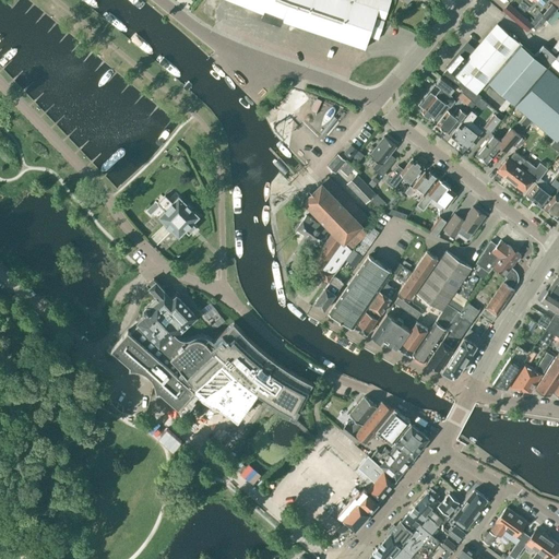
[(229,0),(264,12),(262,19),(277,24),(280,19),(363,48),(367,36),(376,39),(390,0),(229,0)]
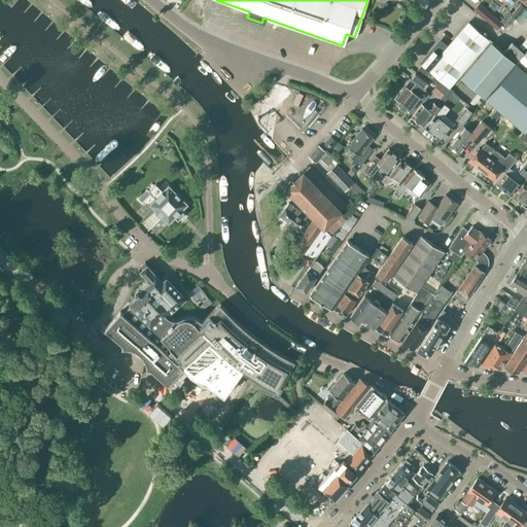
[(480,3),(475,9),(497,29),(502,23),(480,3)]
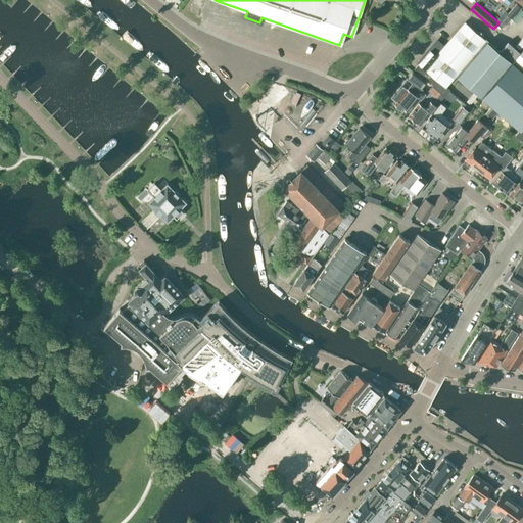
[(516,4),(508,14),(513,18),(521,8),(516,4)]
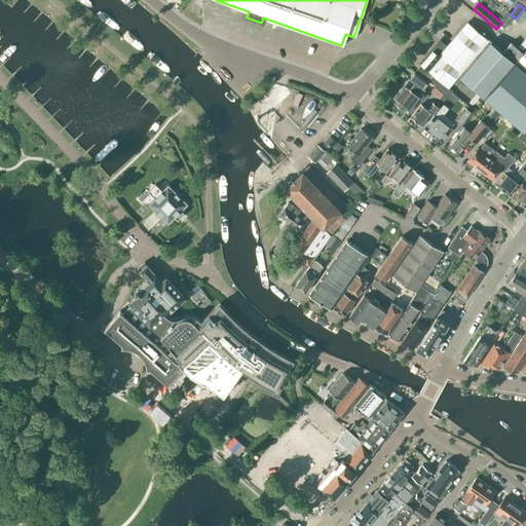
[(488,39),(467,22),(446,47),(439,42),(421,64),(416,70),(422,75),(422,74),(436,85),(435,86),(447,97),(452,90),(448,87),(458,75),(484,97),(514,62),(515,62),(516,61),(525,69),(525,48),(523,52),(511,42),(502,51),(488,39)]
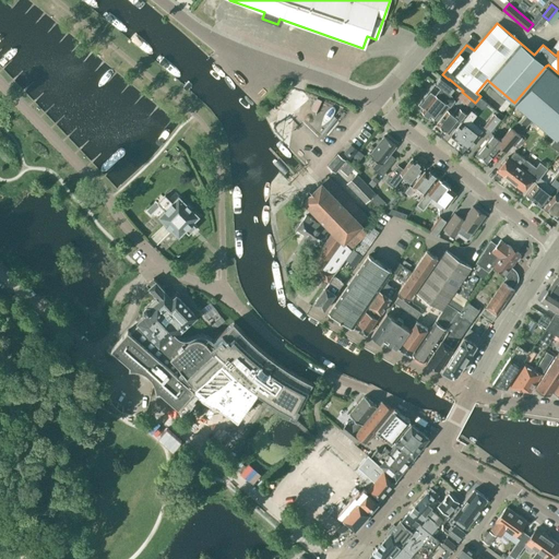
[(558,75),(547,66),(546,66),(514,103),(557,139),(558,135),(558,75)]
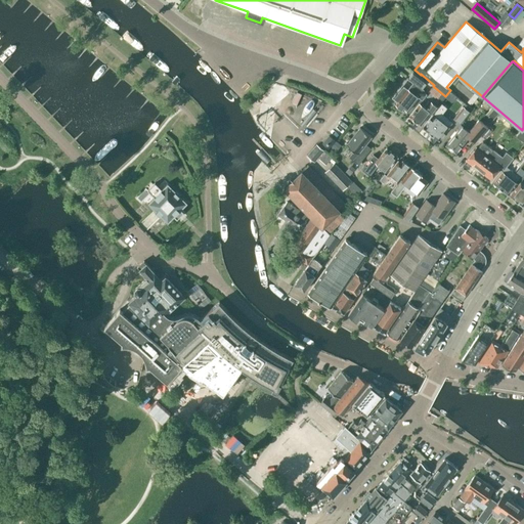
[(426,82),(412,72),(407,78),(406,77),(406,78),(411,82),(406,88),(402,85),(393,98),(391,96),(391,97),(397,102),(396,104),(397,105),(397,106),(400,108),(401,108),(403,110),(404,108),(407,112),(418,97),(422,100),(427,94),(419,88),(420,87),(421,88),(426,82)]
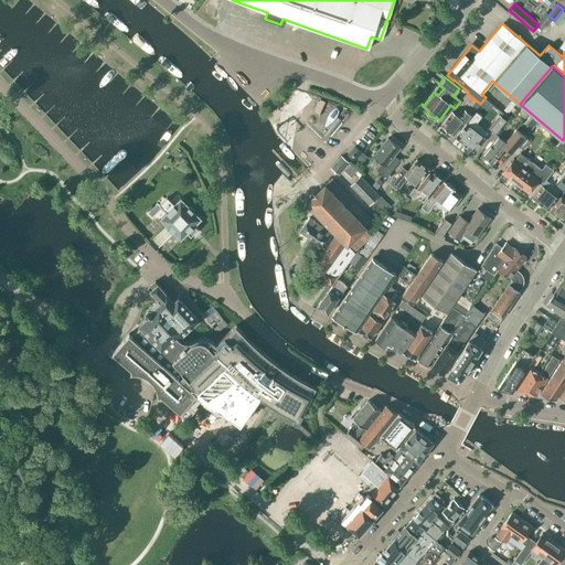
[(464,121),(466,123),(471,116),(465,110),(459,118),(451,113),(441,126),(454,135),(464,121)]
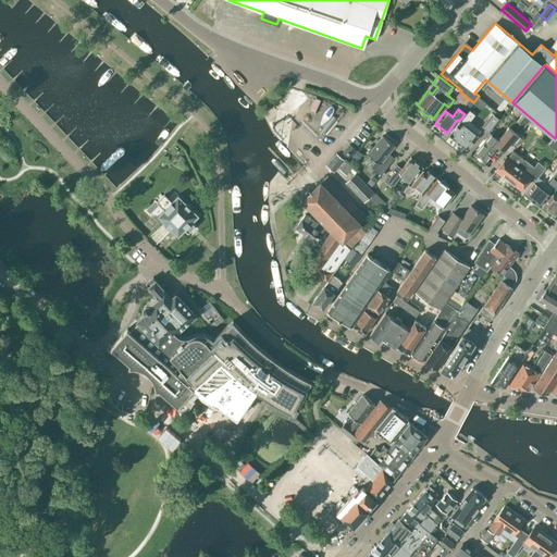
[(449,135),(467,149),(481,130),(470,121),(474,114),(469,110),(466,114),(465,114),(459,122),(460,122),(449,135)]
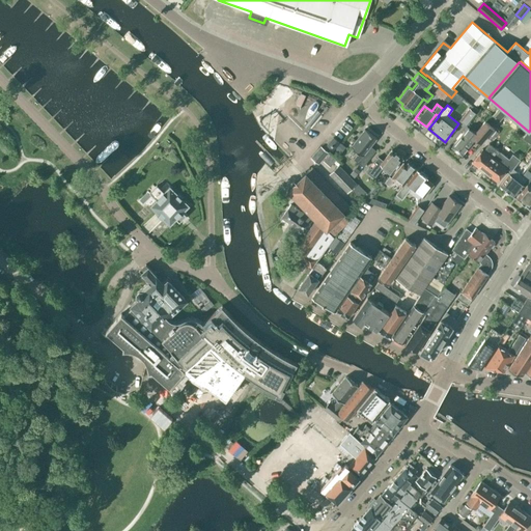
[(476,113),(469,108),(458,120),(466,127),(476,113)]
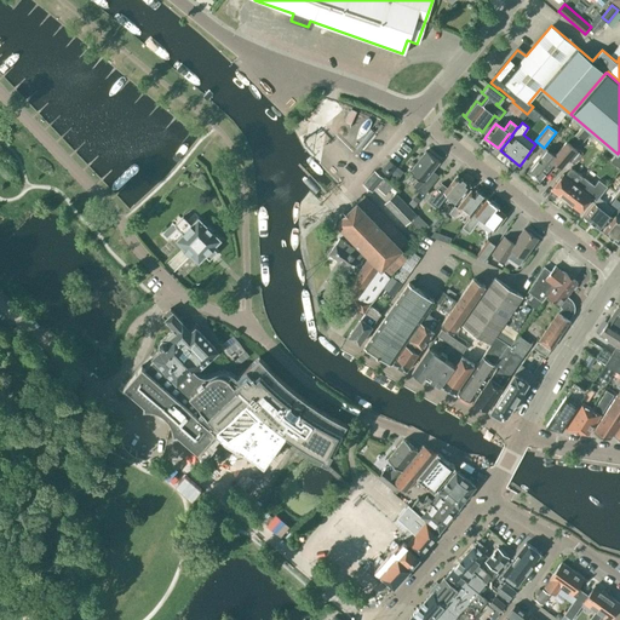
[(561,167),(575,150),(577,149),(567,142),(555,155),(546,148),(527,172),(539,181),(554,165),(550,161),(551,160),(561,167)]
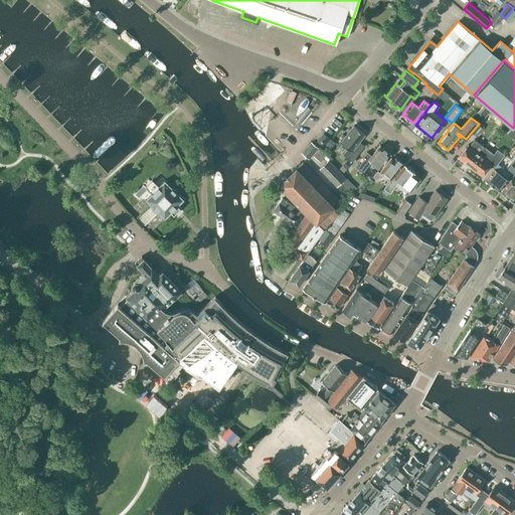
[(176,120),(172,125),(179,130),(183,125),(176,120)]
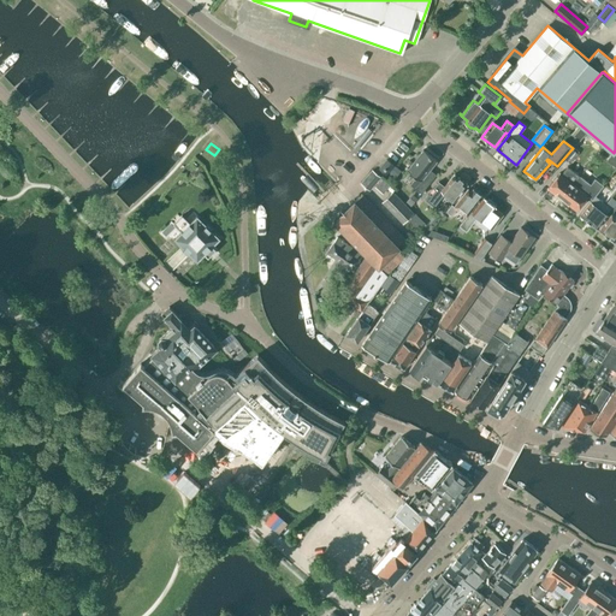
[(425,177),(437,160),(424,149),(407,170),(416,177),(410,184),(421,194),(430,182),(425,177)]
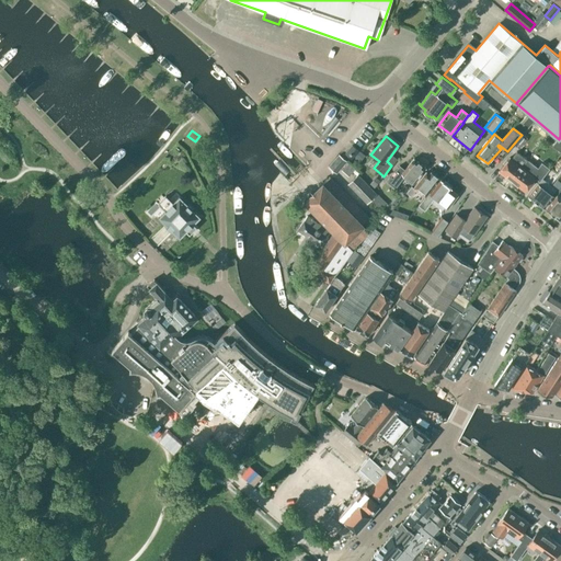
[(513,155),(526,139),(522,136),(508,150),(513,155)]
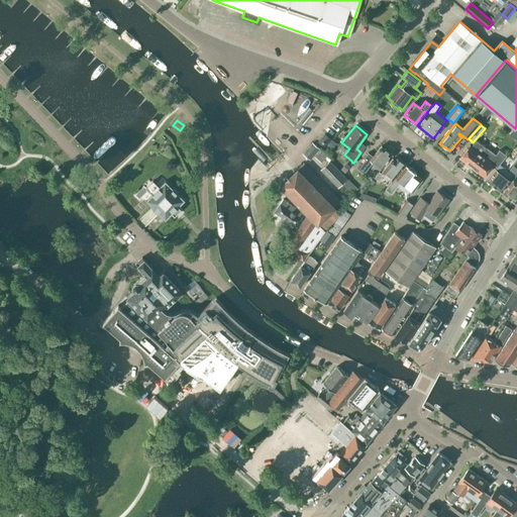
[(324,145),(330,138),(324,133),(318,141),(324,145)]
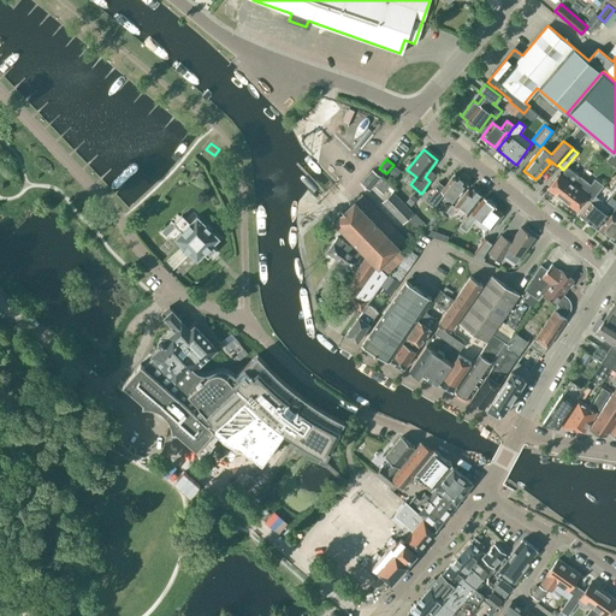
[(396,167),(391,173),(401,181),(406,173),(396,167)]
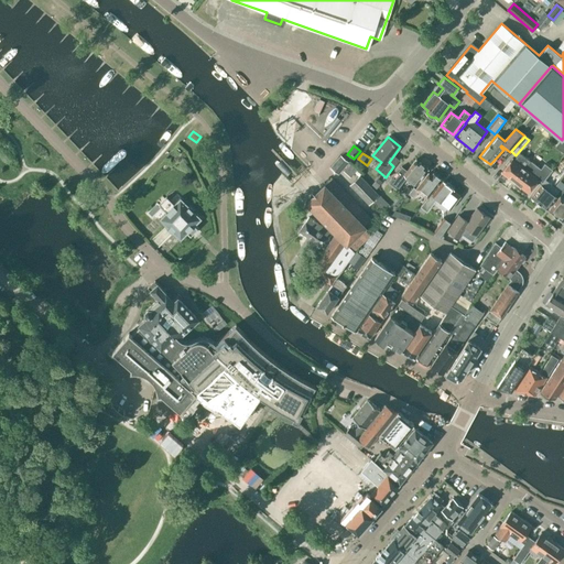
[(514,182),(529,164),(530,162),(519,153),(513,159),(512,158),(501,172),(514,182)]
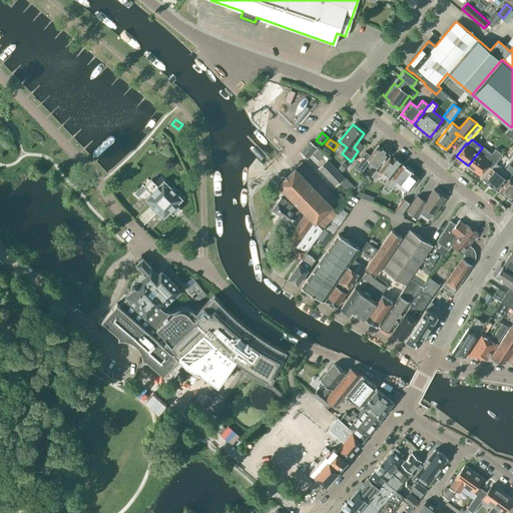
[(301,152),(308,158),(317,147),(310,141),(301,152)]
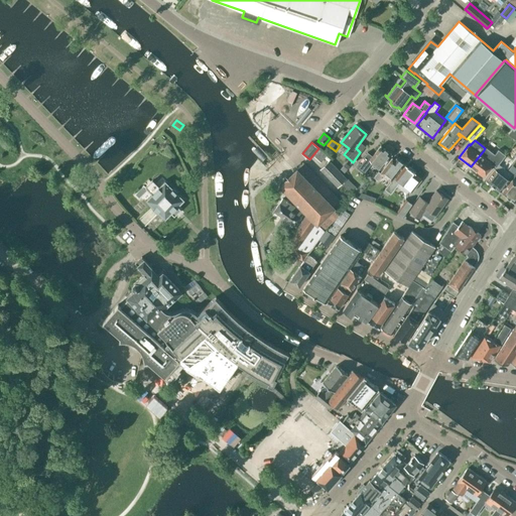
[(360,162),(356,167),(364,173),(367,168),(372,162),(381,168),(392,154),(381,145),(370,159),(365,155),(363,158),(365,159),(361,163),(360,162)]
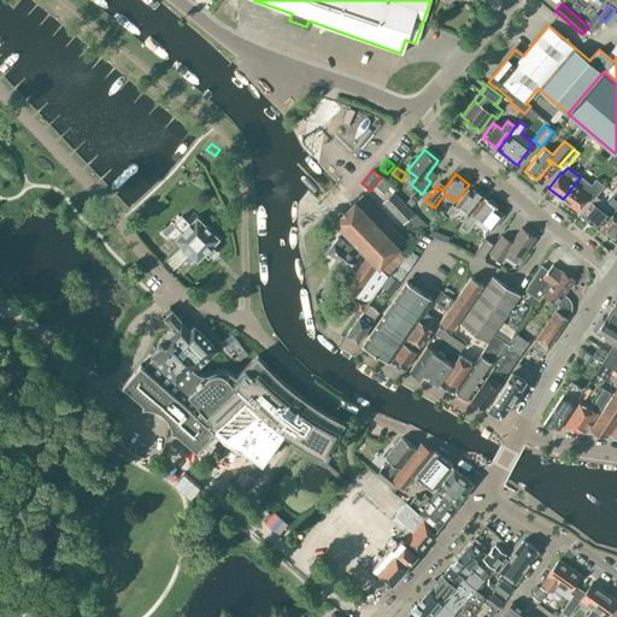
[(609,181),(601,175),(591,189),(587,186),(587,187),(579,180),(563,199),(577,211),(589,195),(588,194),(589,193),(595,197),(597,197),(609,181)]
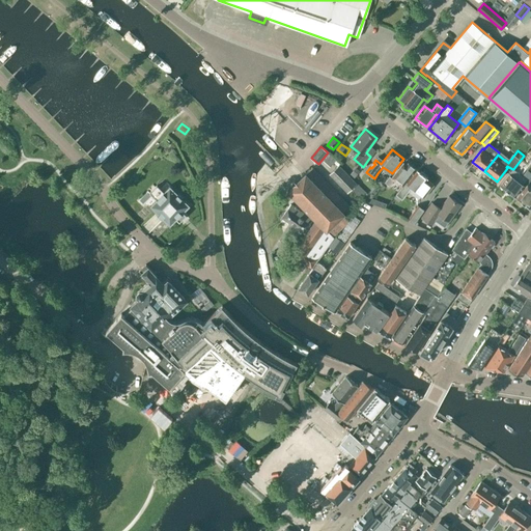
[(337,159),(330,152),(323,161),(330,167),(337,159)]
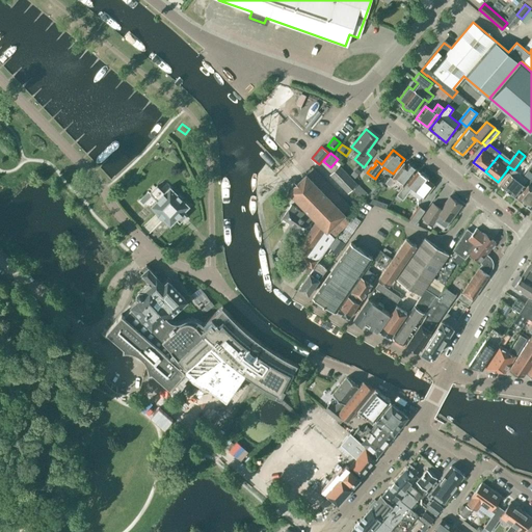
[(395,181),(403,187),(417,169),(408,163),(407,165),(404,163),(391,180),(390,179),(386,183),(390,186),(395,181)]
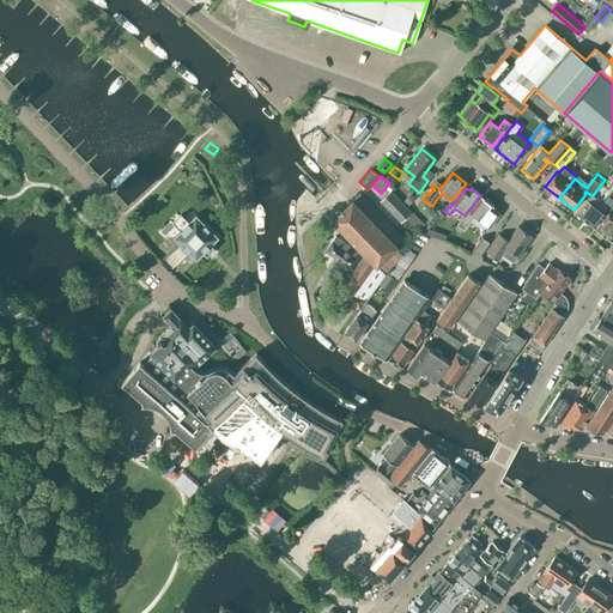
[(411,212),(392,190),(381,201),(401,222),(411,212)]
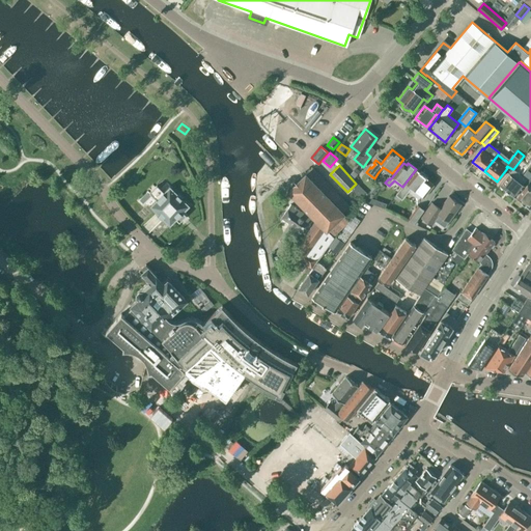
[(350,206),(324,179),(311,167),(287,190),(315,220),(291,254),(302,261),(311,268),(334,236),(333,236),(348,221),(343,215),(344,214),(343,212),(350,206)]
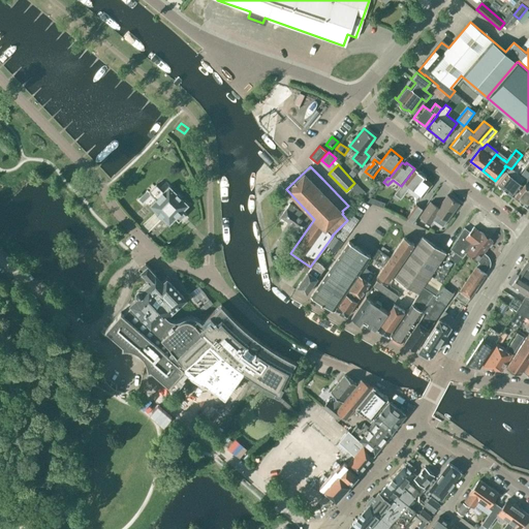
[(507,173),(498,184),(512,196),(522,185),(521,184),(524,179),(519,175),(519,174),(511,168),(510,168),(507,173)]
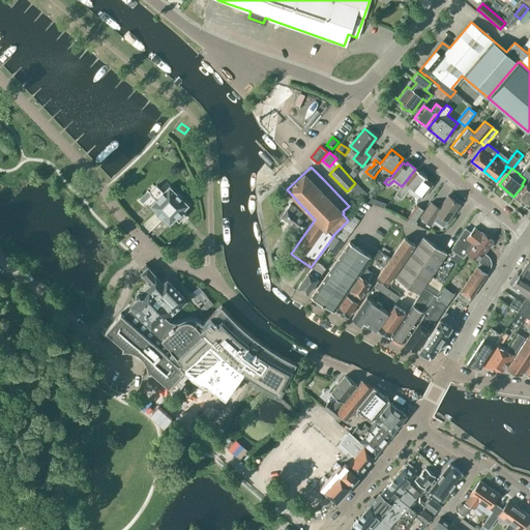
[(404,183),(402,186),(395,194),(402,199),(411,186),(423,196),(433,184),(425,179),(427,178),(416,170),(405,185),(404,183)]
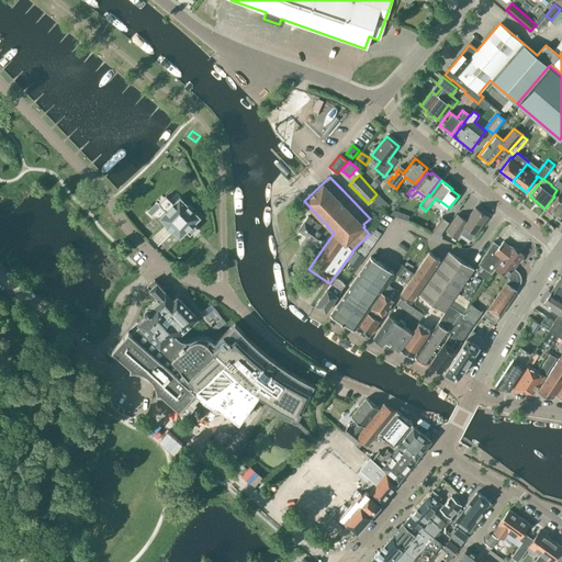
[(389,204),(379,195),(369,204),(375,209),(382,211),(389,204)]
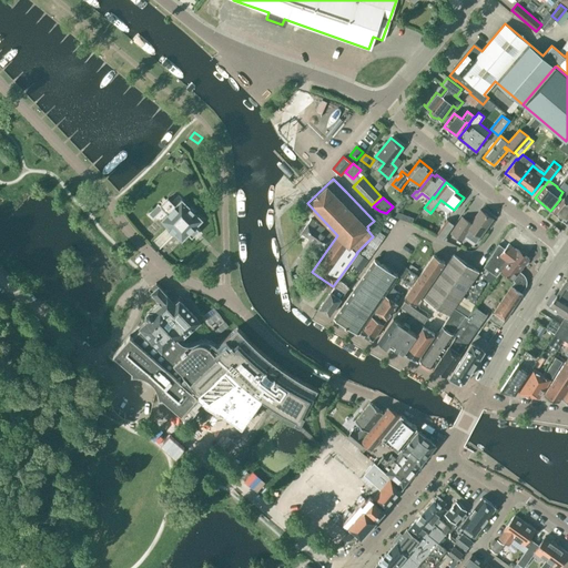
[(567,200),(564,198),(553,212),(566,223),(567,220),(567,200)]
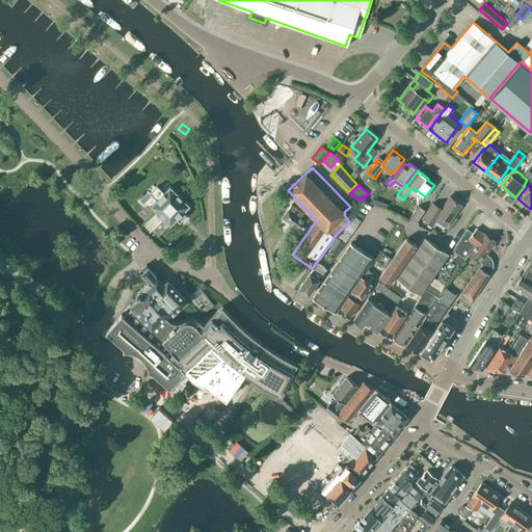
[(189,208),(169,188),(149,208),(169,229),(189,208)]
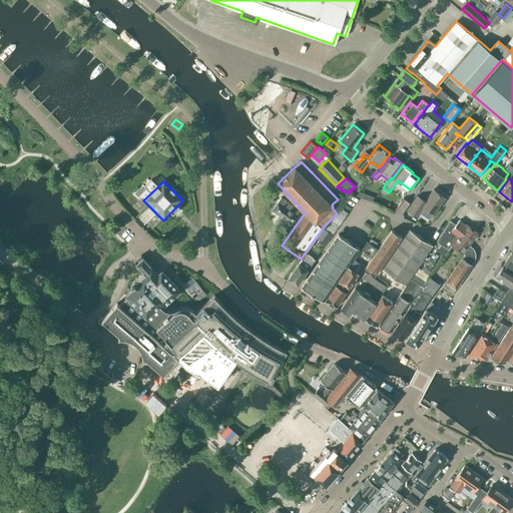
[(424,206),(431,211),(434,213),(445,197),(434,189),(425,201),(417,195),(408,209),(418,216),(424,206)]
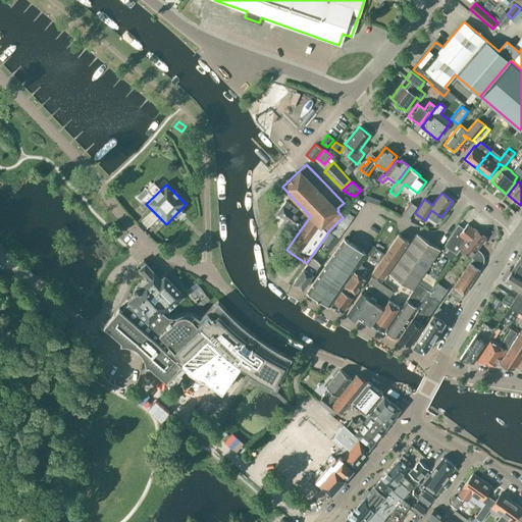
[(307,215),(285,201),(277,213),(299,228),(307,215)]
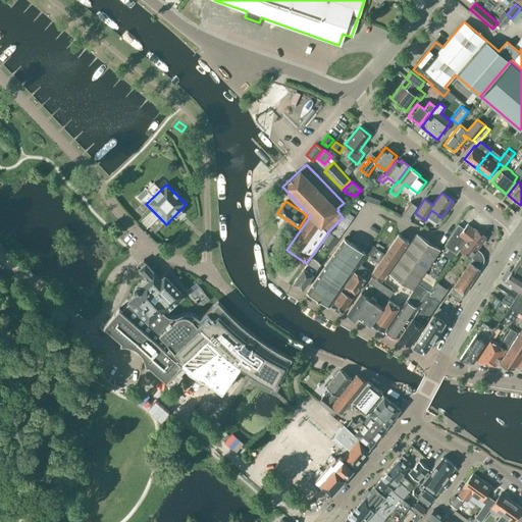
[(411,202),(402,214),(409,219),(418,207),(411,202)]
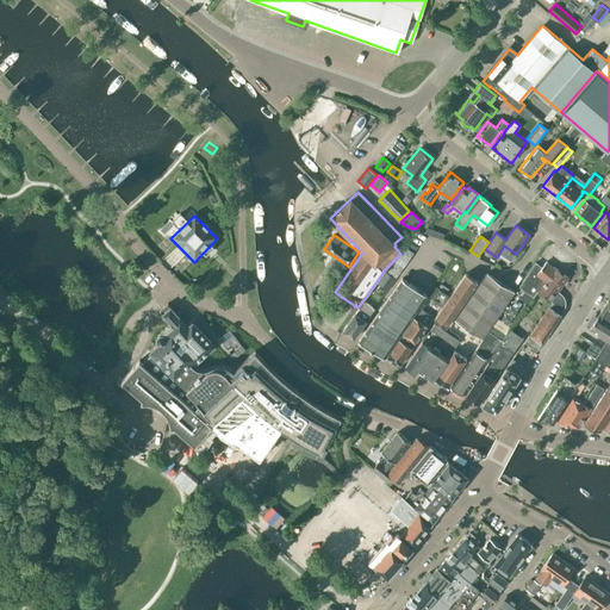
[(405,247),(387,273),(394,278),(414,253),(405,247)]
